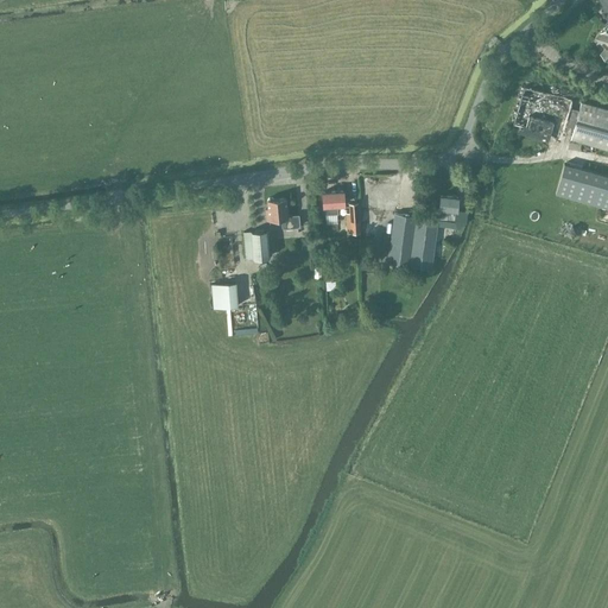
[(607,24),(606,26),(596,37),(606,48),(600,54),(607,61),(607,59),(607,24)]
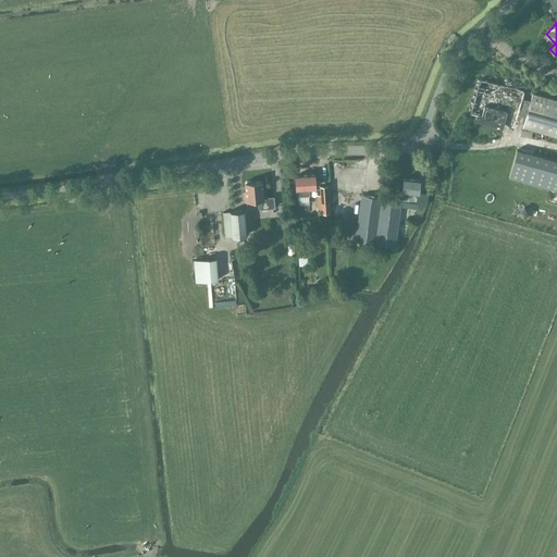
[(524,90),(482,77),(472,112),(506,122),(506,121),(516,124),(518,114),(527,118),(523,127),(556,137),(556,99),(534,93),(532,100),(523,97),(524,90)]
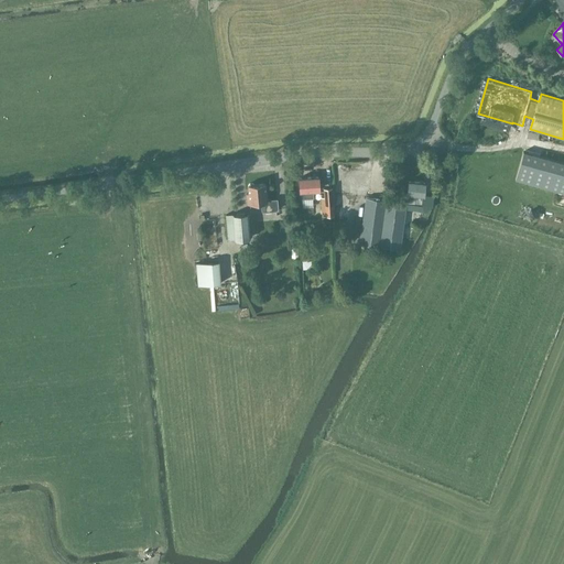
[(563,162),(524,152),(516,180),(563,193),(563,162)]
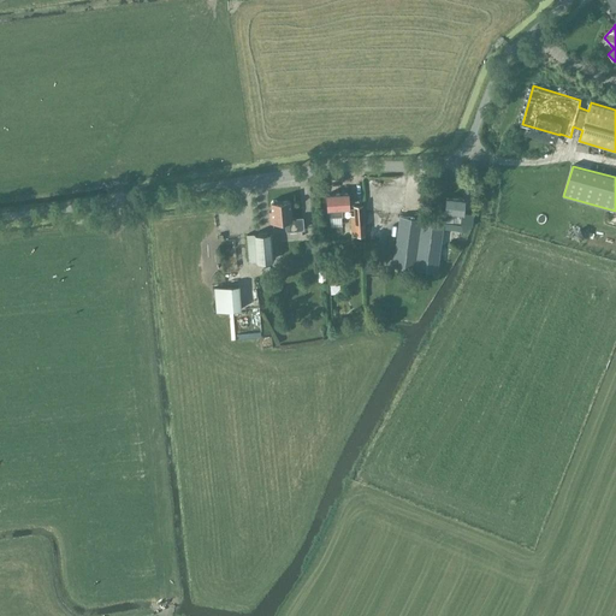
[(348,194),(327,195),(329,217),(330,217),(342,217),(343,217),(343,207),(349,207),(348,194)]
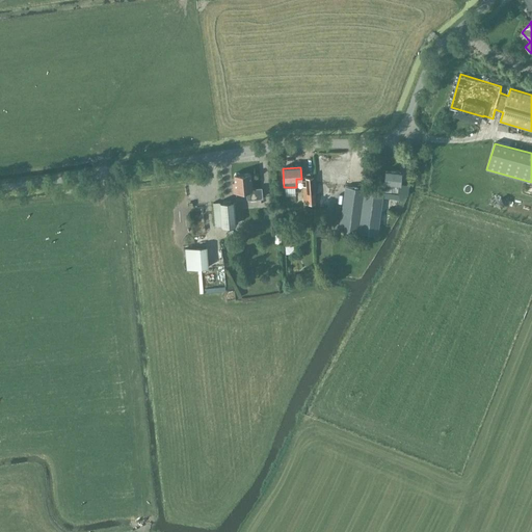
[(386,170),(383,191),(399,192),(400,184),(401,173),(386,170)]
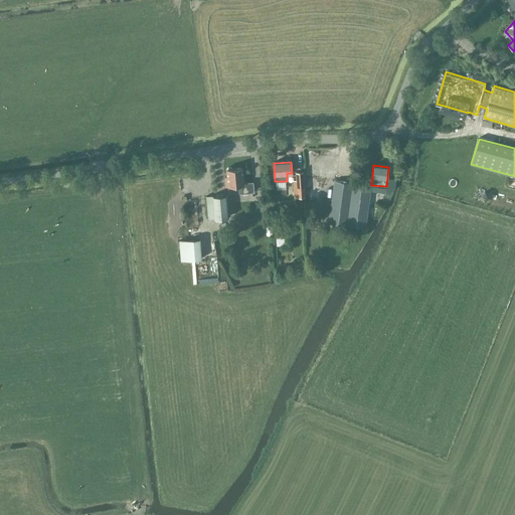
[(225,169),(226,177),(225,177),(226,185),(237,184),(240,193),(253,192),(252,182),(244,183),(242,167),(225,169)]
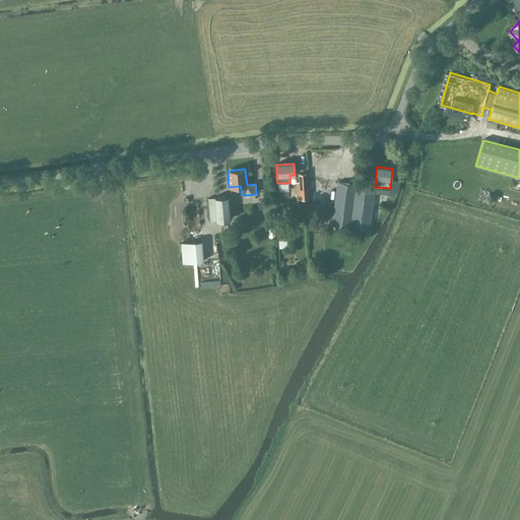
[(300,184),(297,185),(298,198),(308,198),(306,174),(299,174),(300,181),(300,184)]
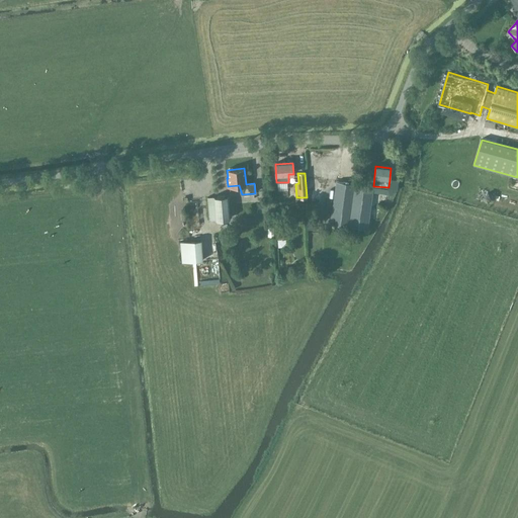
[(336,181),(330,225),(368,230),(374,186),(336,181)]
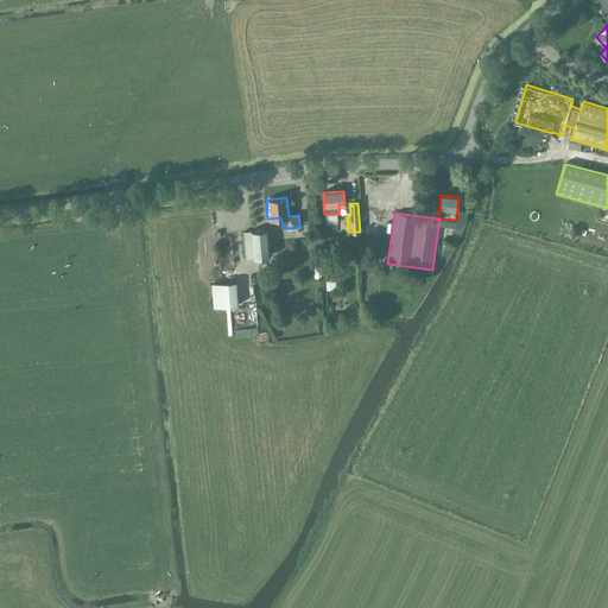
[(267,229),(251,230),(253,259),(270,258),(267,229)]
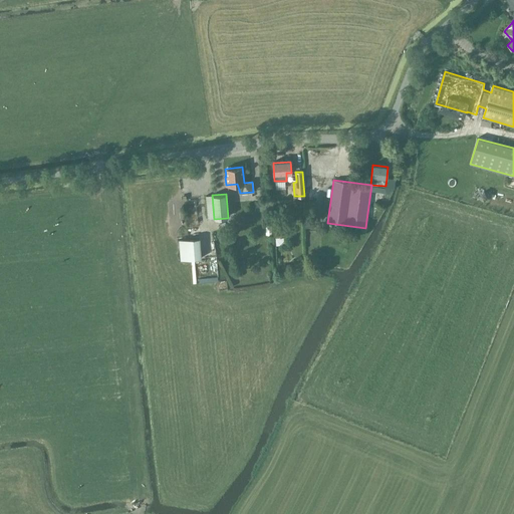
[(270,201),(261,201),(261,211),(271,211),(270,201)]
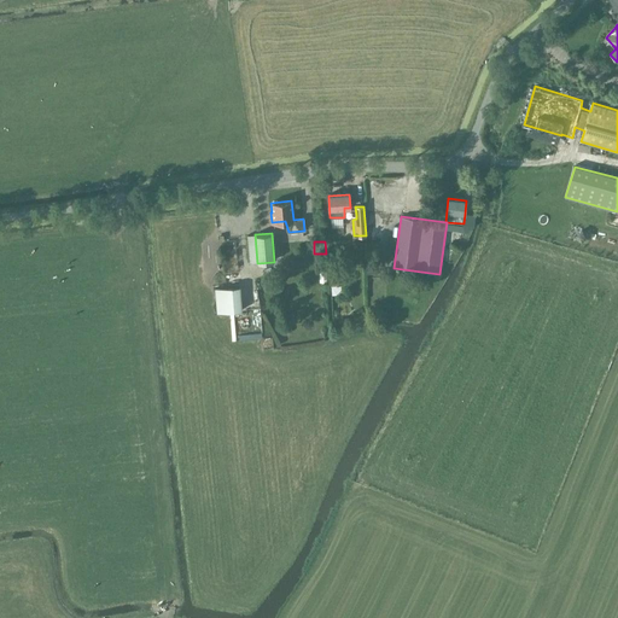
[(340,285),(331,285),(332,295),(337,295),(342,290),(340,285)]
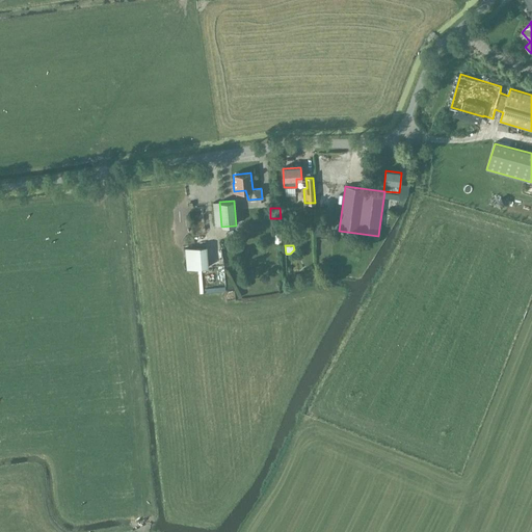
[(185,246),(185,267),(208,267),(207,246),(185,246)]
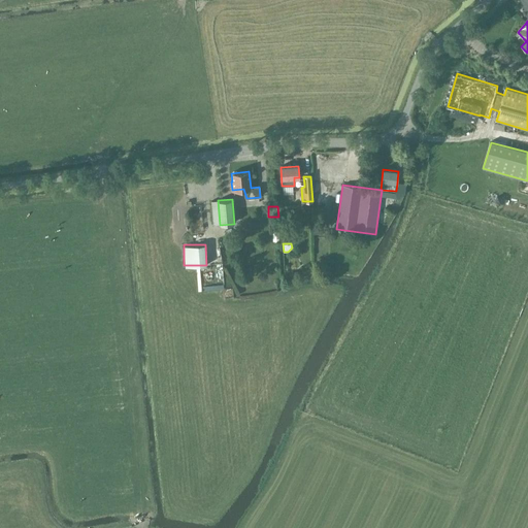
[(222,282),(221,262),(209,262),(210,266),(216,266),(217,282),(222,282)]
